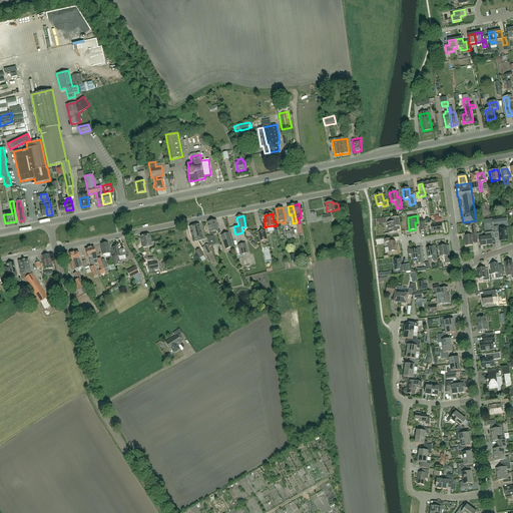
[(392,223),(388,223),(389,233),(397,232),(396,226),(400,226),(398,217),(392,218),(392,223)]
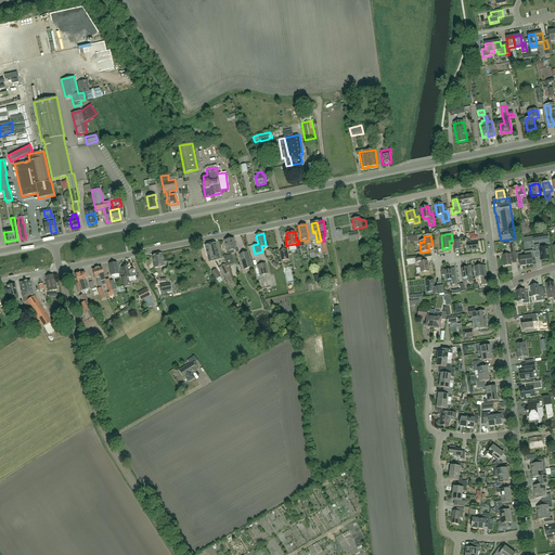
[(228,254),(233,253),(233,249),(236,249),(234,239),(224,241),(228,254)]
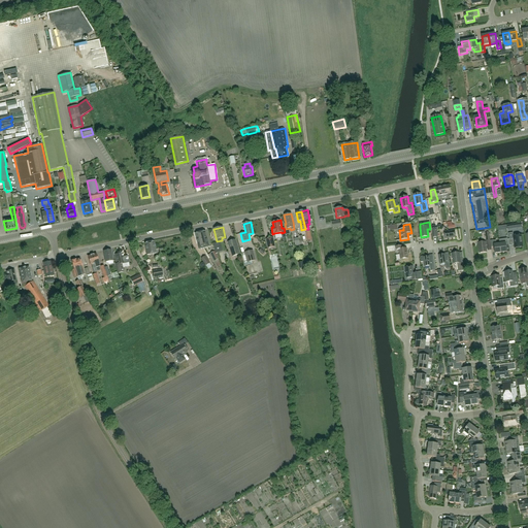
[(455,230),(444,232),(446,239),(456,237),(455,230)]
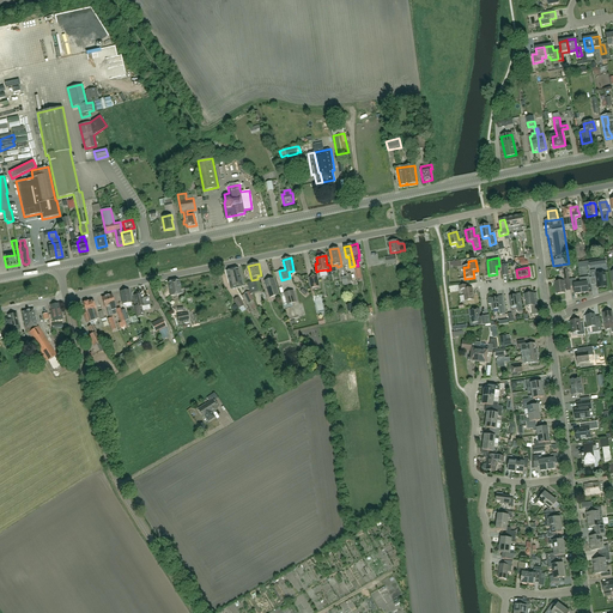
[(238,268),(232,271),(235,281),(236,281),(237,287),(243,286),(238,268)]
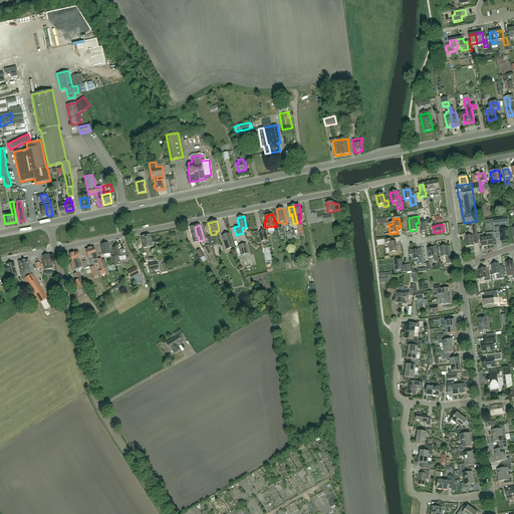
[(478,238),(476,226),(473,227),(474,235),(466,237),(467,246),(474,245),(473,239),(478,238)]
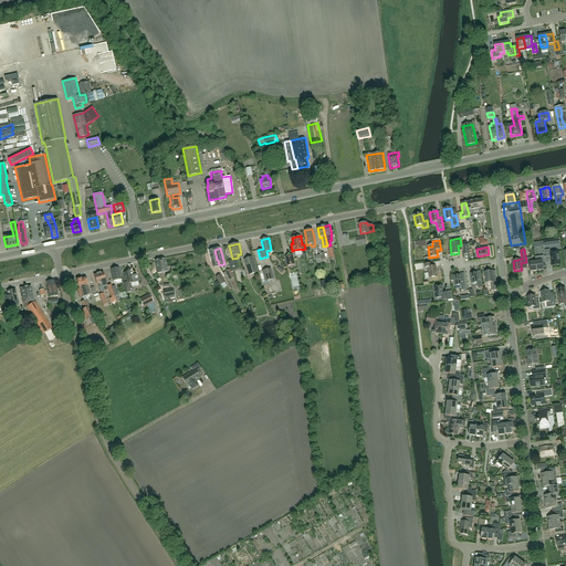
[(217,260),(215,250),(209,251),(213,268),(219,265),(218,260),(217,260)]
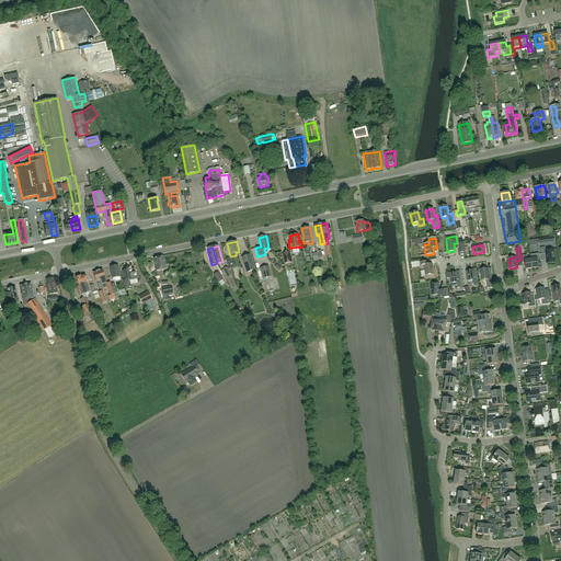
[(547,264),(556,263),(553,250),(546,251),(545,248),(540,248),(541,254),(546,254),(547,264)]
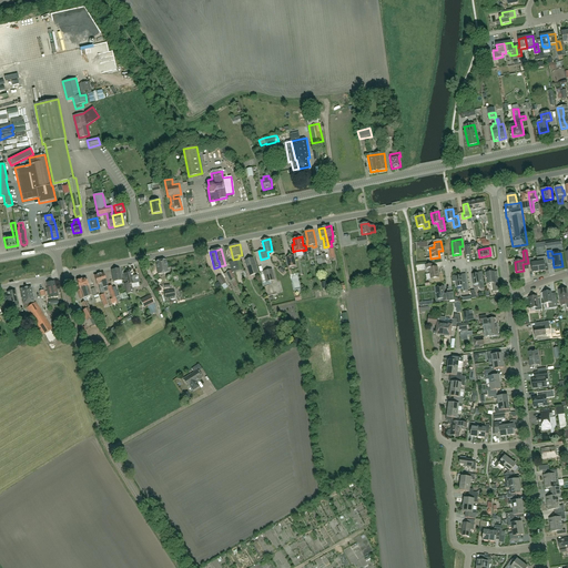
[(286,257),(288,267),(296,265),(294,255),(286,257)]
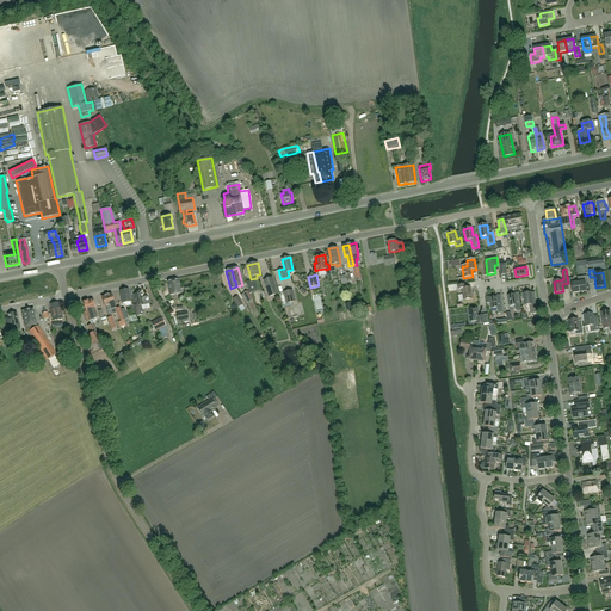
[(588,276),(585,277),(578,277),(579,282),(580,292),(587,291),(586,284),(590,284),(588,276)]
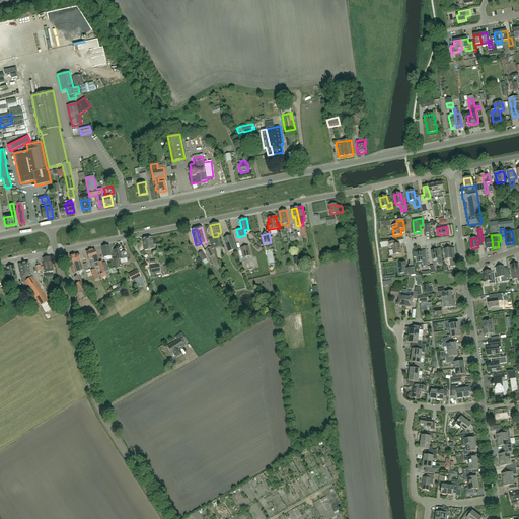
[(231,235),(224,238),(228,252),(236,249),(231,235)]
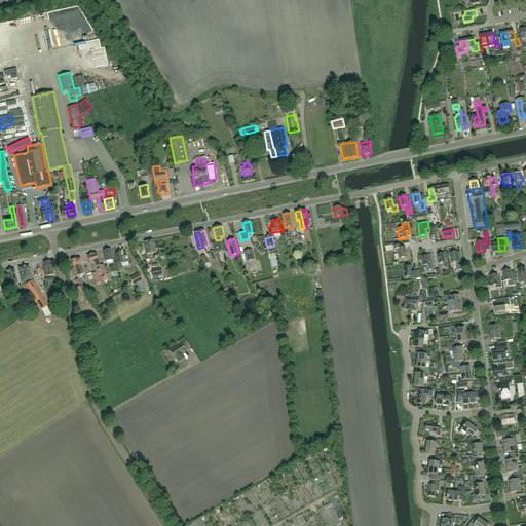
[(499,252),(498,242),(495,243),(494,239),(489,240),(489,247),(492,247),(493,253),(499,252)]
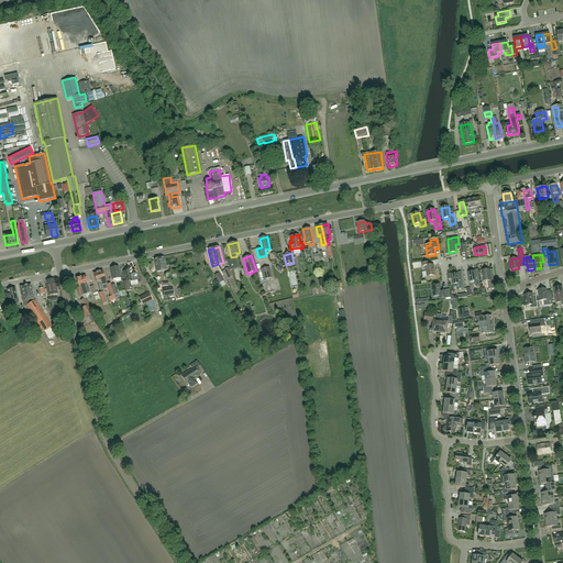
[(166,269),(164,257),(154,260),(156,272),(166,269)]
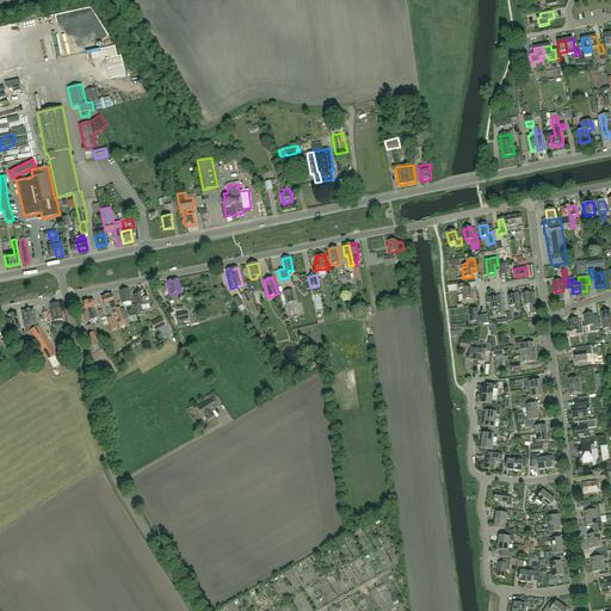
[(466,284),(458,285),(458,290),(462,289),(464,301),(473,300),(470,288),(466,288),(466,284)]
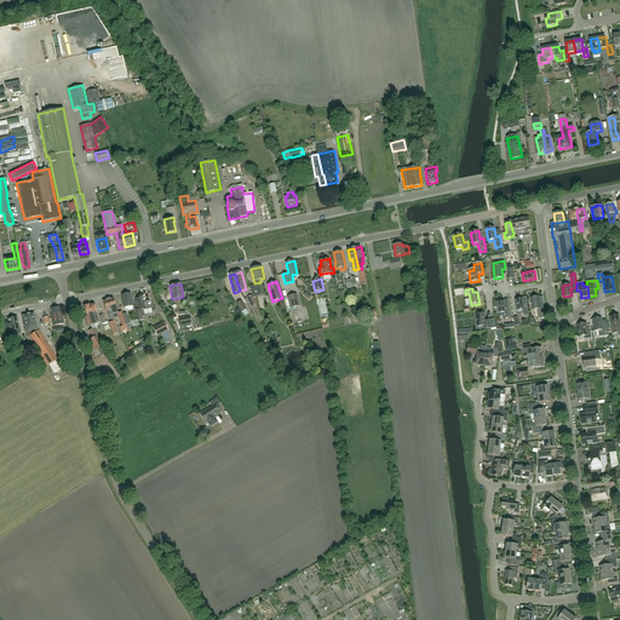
[(130,293),(121,294),(124,308),(132,306),(130,293)]
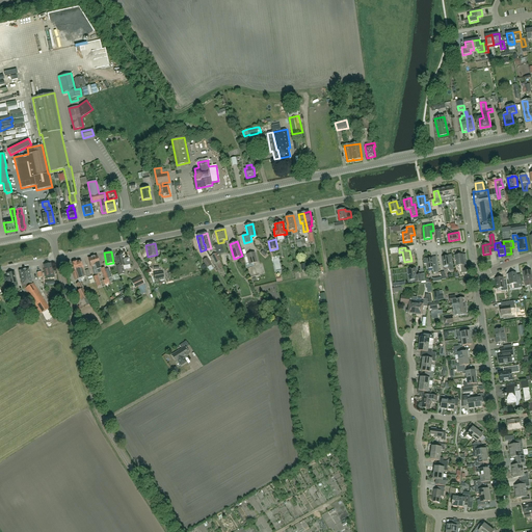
[(255,253),(247,254),(249,264),(257,262),(255,253)]
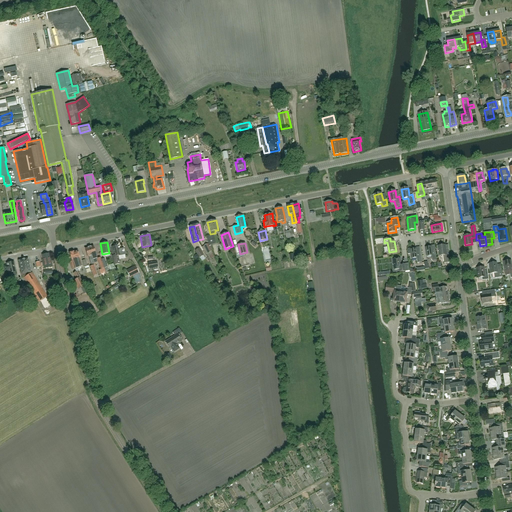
[(114,265),(120,264),(118,256),(125,255),(123,248),(119,249),(118,249),(117,245),(111,247),(113,256),(112,256),(114,265)]
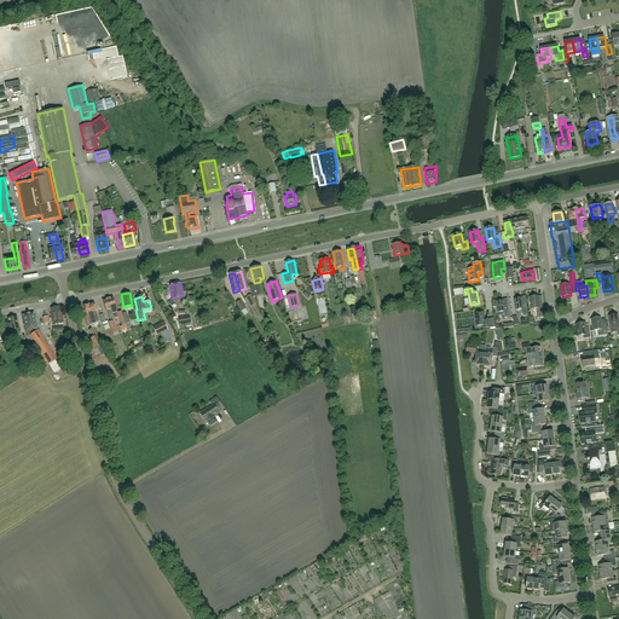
[(516,310),(522,310),(522,316),(528,314),(526,296),(521,298),(522,299),(514,300),(516,310)]
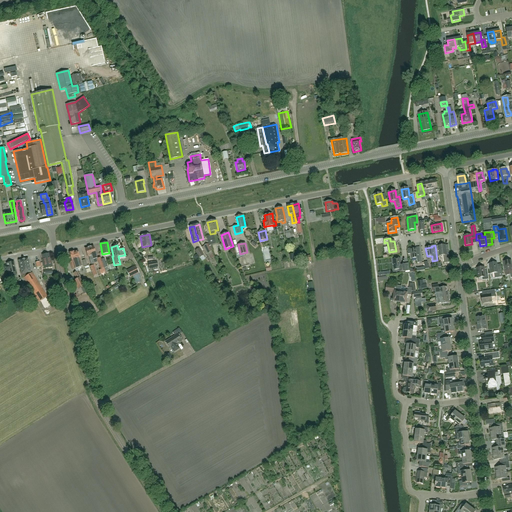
[(451,263),(449,252),(446,252),(445,245),(438,246),(440,256),(443,255),(444,263),(451,263)]
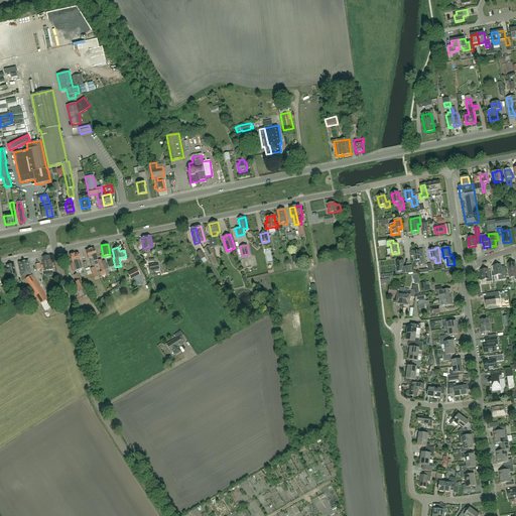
[(97,258),(97,256),(94,248),(90,249),(94,262),(95,265),(98,265),(96,258),(97,258)]
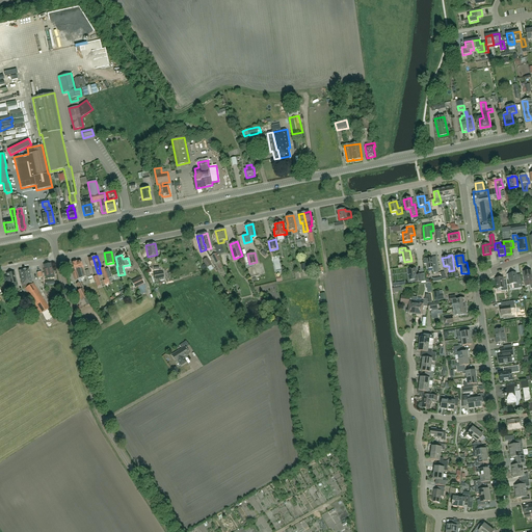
[(97,270),(92,257),(88,258),(90,267),(91,266),(95,274),(98,273),(97,270)]
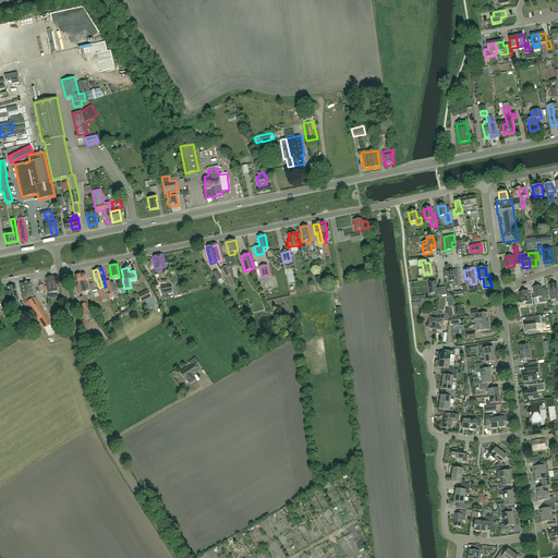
[(447,271),(444,271),(445,278),(448,277),(449,282),(455,281),(455,287),(460,287),(458,269),(453,270),(453,271),(448,273),(447,271)]
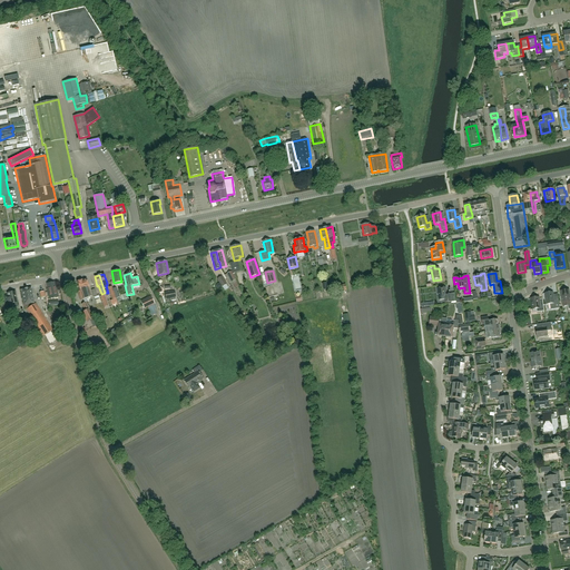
[(217,278),(223,286),(226,284),(222,276),(217,278)]
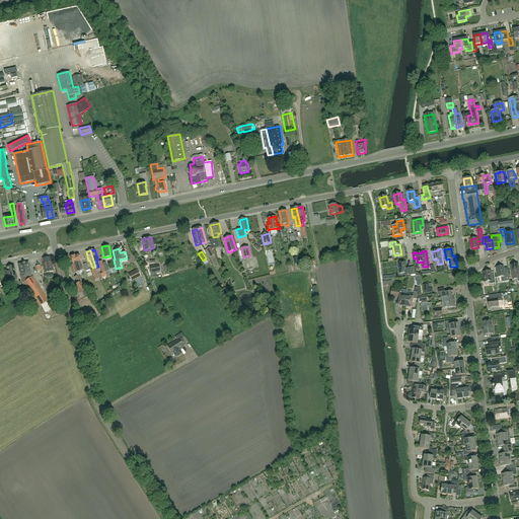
[(74,255),(80,271),(83,270),(81,262),(79,254),(74,255)]
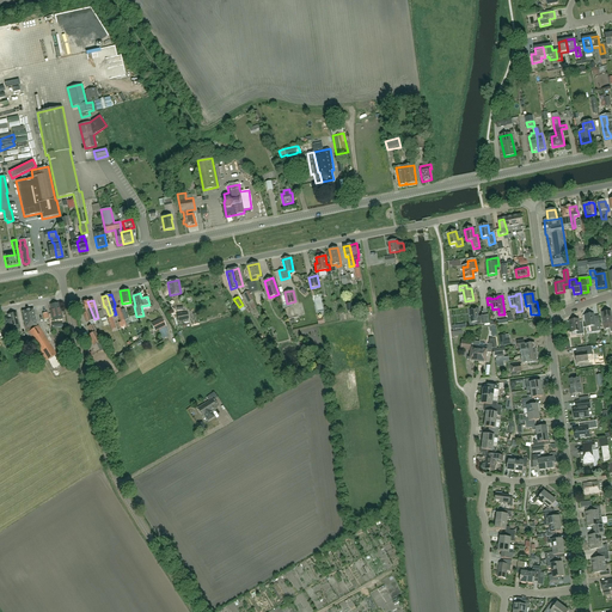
[(95,319),(87,301),(83,303),(86,312),(89,322),(95,319)]
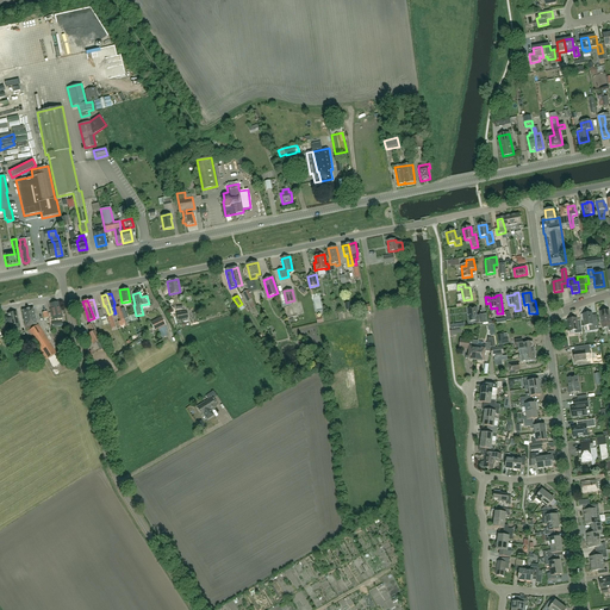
[(57,304),(57,303),(51,304),(53,311),(50,311),(53,321),(62,318),(60,304),(57,304)]
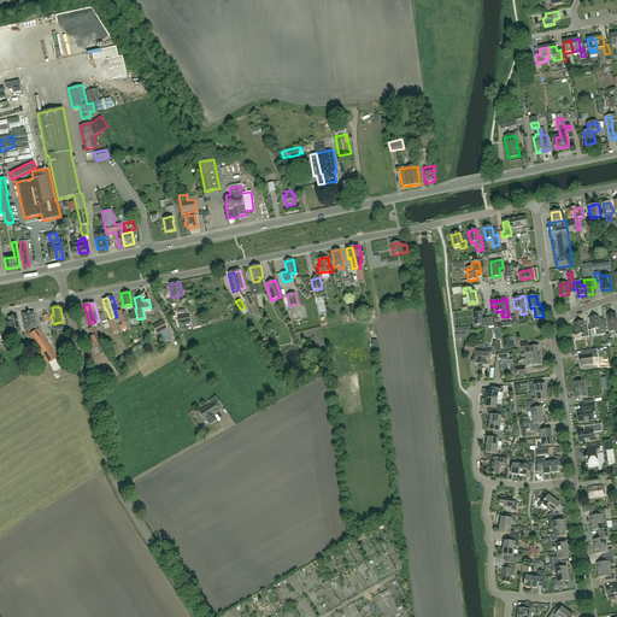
[(25,330),(47,364),(57,358),(39,328),(37,329),(34,312),(22,315),(25,330)]
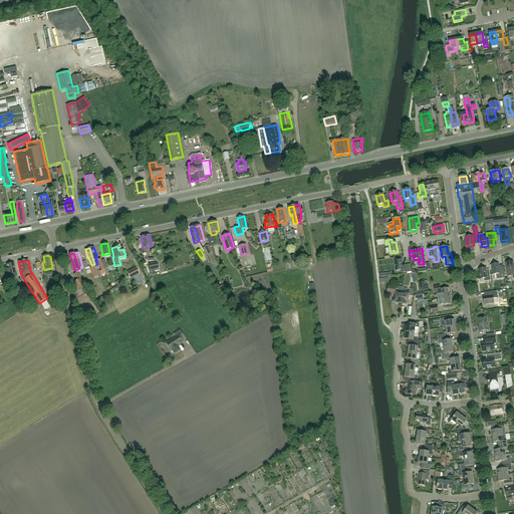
[(402,260),(395,261),(396,271),(402,270),(402,273),(408,272),(407,265),(403,266),(402,260)]
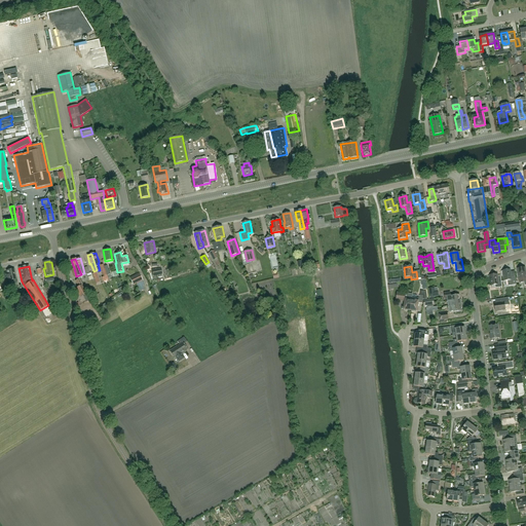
[(8,277),(8,280),(15,279),(13,269),(6,270),(7,272),(3,273),(4,278),(8,277)]
